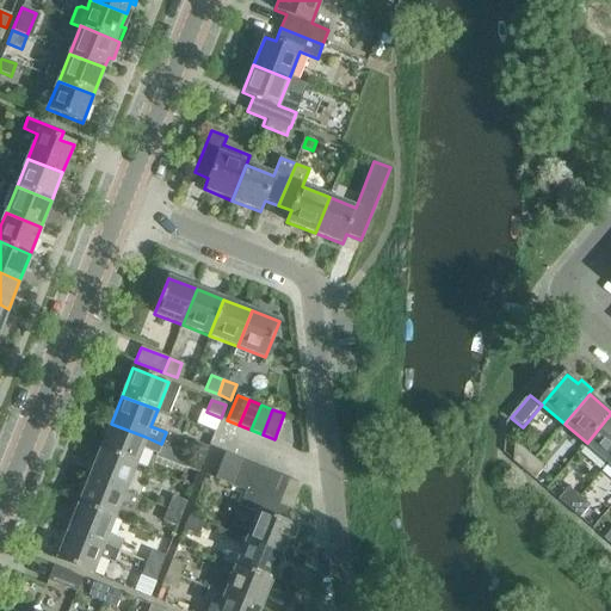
[(610,414),(587,443),(610,463),(610,461),(610,414)]
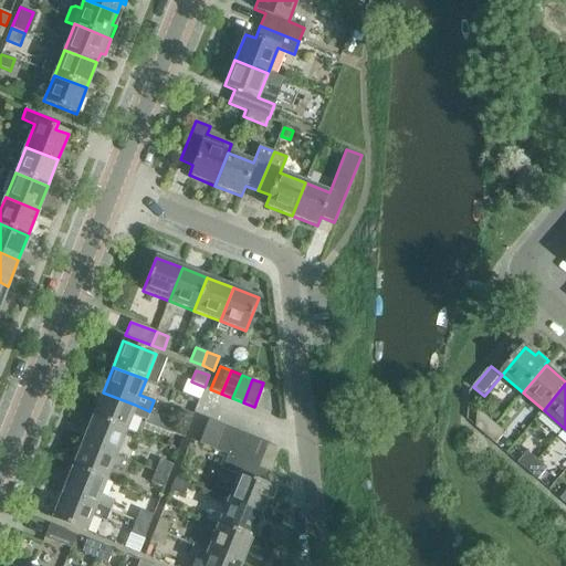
[(103,392),(93,417),(126,430),(132,416),(146,421),(149,411),(135,405),(103,392)]
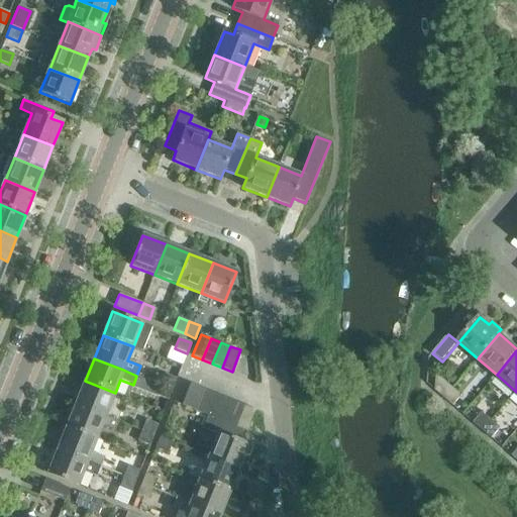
[(165,374),(161,385),(173,389),(177,379),(165,374)]
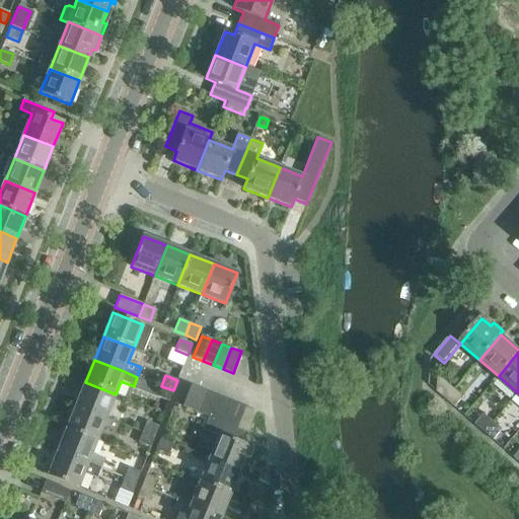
[(437,392),(445,399),(454,389),(438,375),(437,392)]
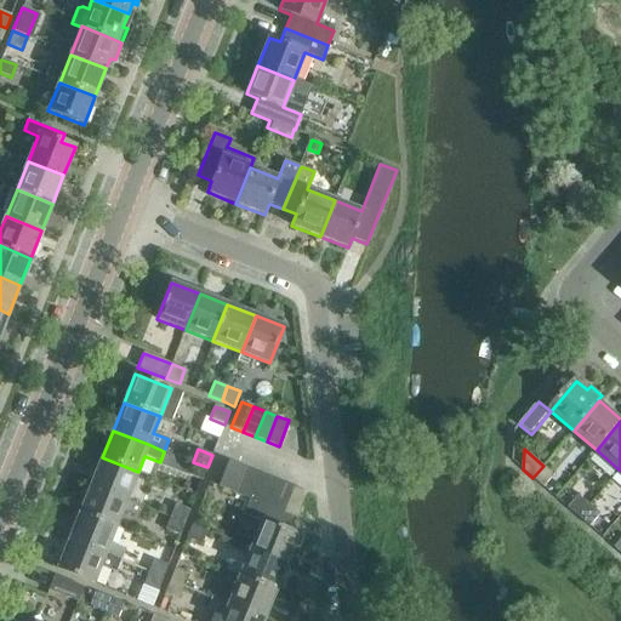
[(102,457),(91,485),(126,500),(138,472),(102,457)]
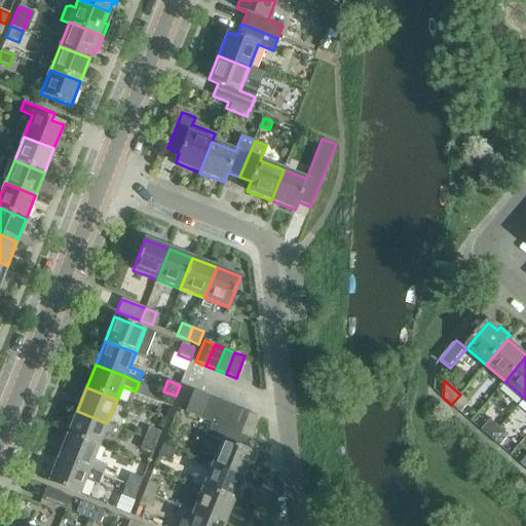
[(185,412),(199,418),(208,396),(193,390),(185,412)]
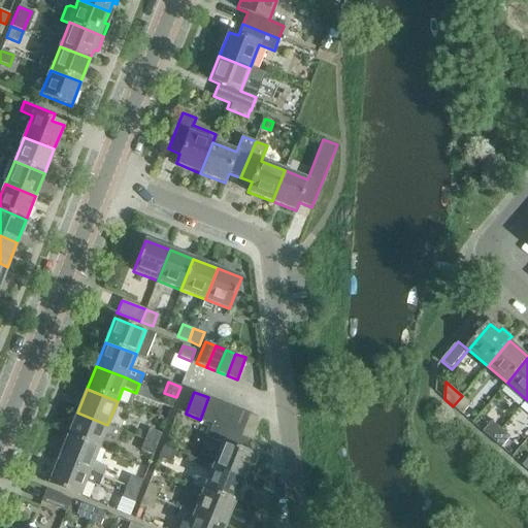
[(176,397),(164,393),(159,403),(171,408),(176,397)]
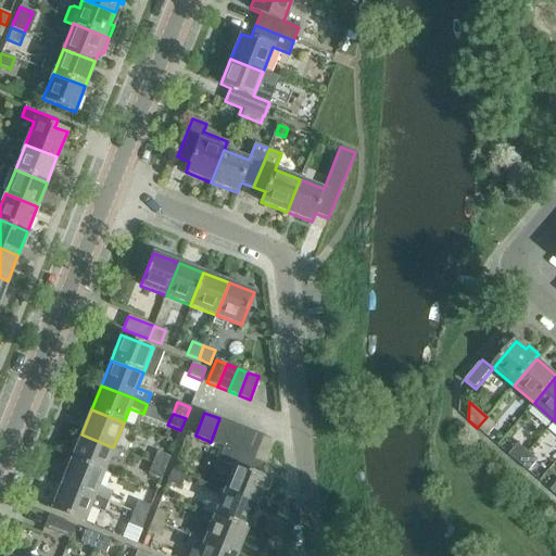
[(487,417),(477,428),(488,437),(497,426),(487,417)]
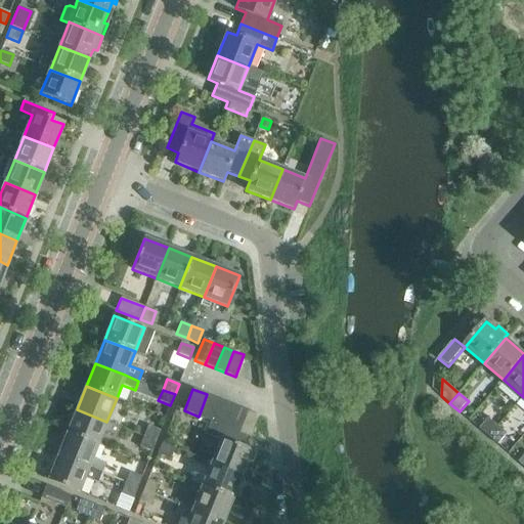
[(199,417),(209,421),(218,399),(207,395),(199,417)]
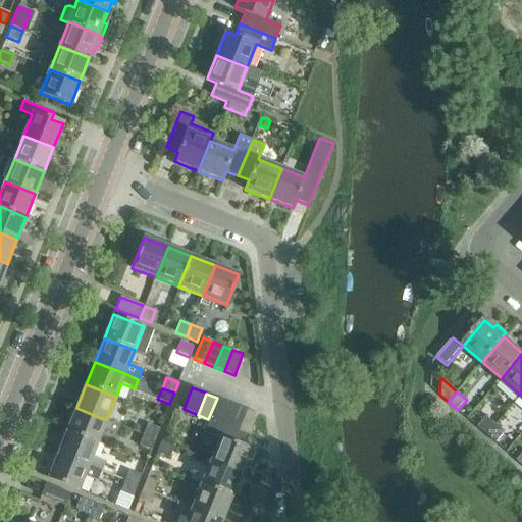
[(208,419),(209,420),(218,423),(226,401),(217,398),(208,419)]
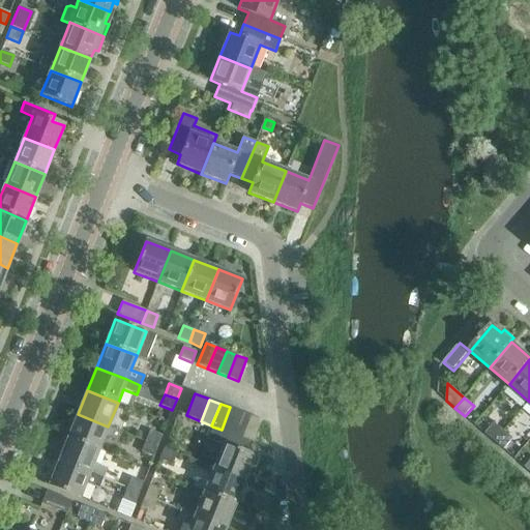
[(230,407),(222,430),(231,434),(240,411),(230,407)]
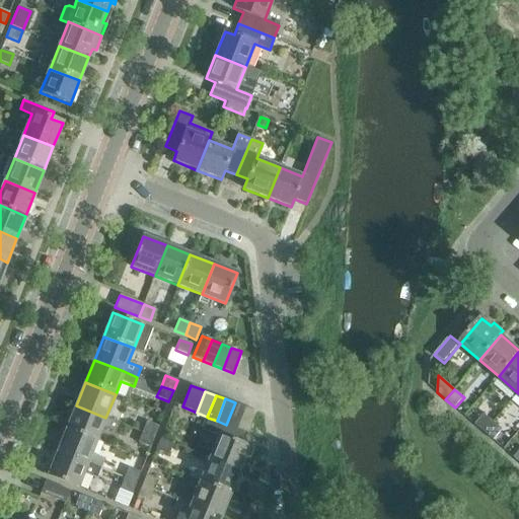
[(226,425),(237,429),(245,406),(235,402),(226,425)]
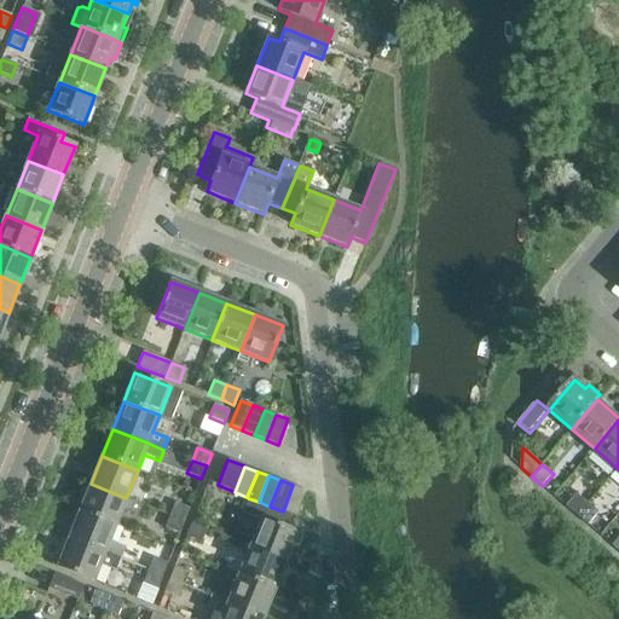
[(91,484),(79,512),(115,526),(121,510),(138,516),(142,504),(126,498),(91,484)]
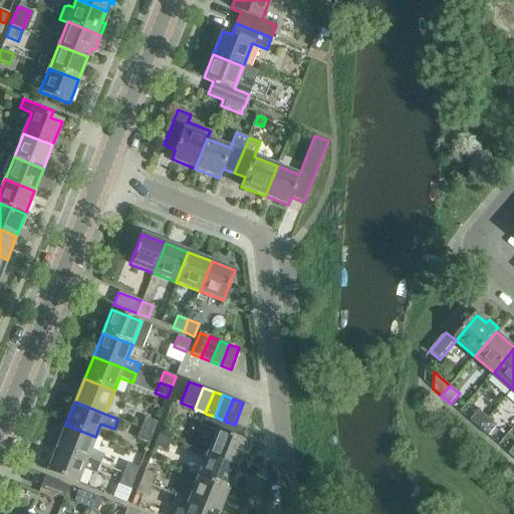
[(235,425),(242,428),(246,429),(254,408),(243,403),(235,425)]
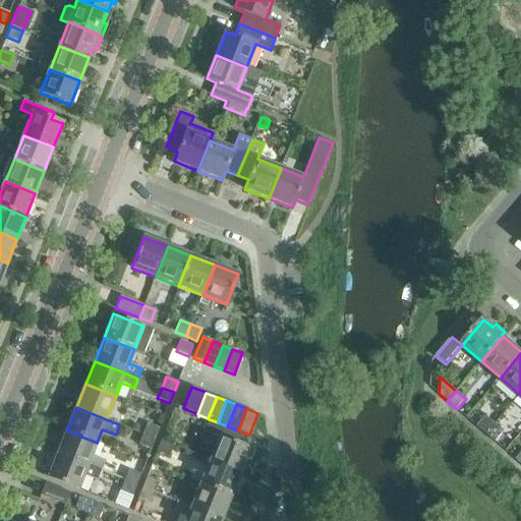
[(477,426),(486,435),(496,423),(486,416),(477,426)]
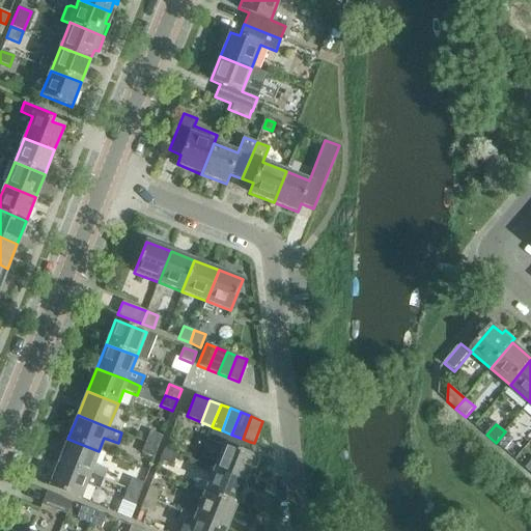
[(224,445),(245,453),(250,442),(243,439),(231,435),(222,430),(213,427),(208,440),(223,446),(224,445)]
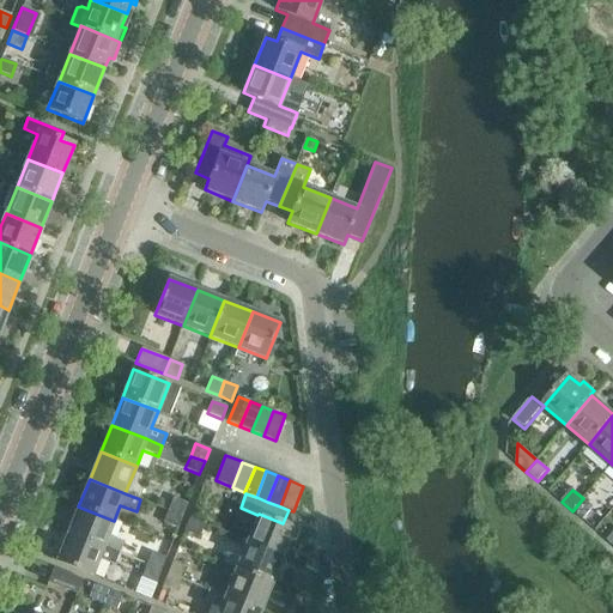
[(174,498),(168,510),(182,516),(188,504),(174,498)]
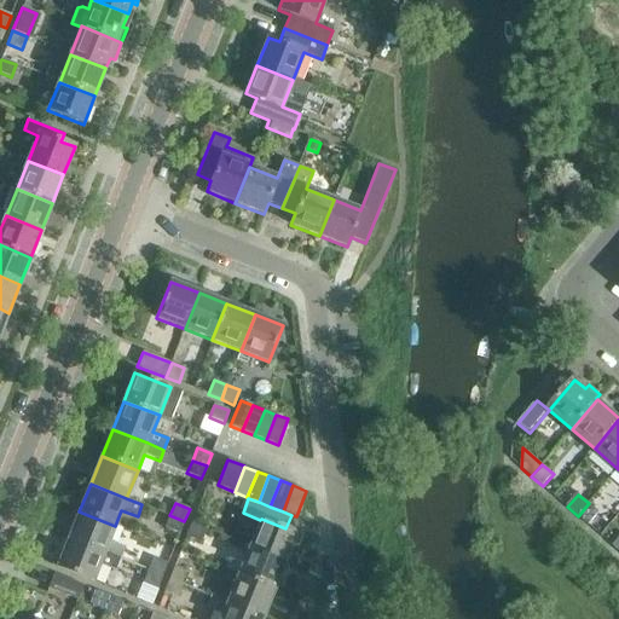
[(589,503),(578,516),(589,525),(600,513),(589,503)]
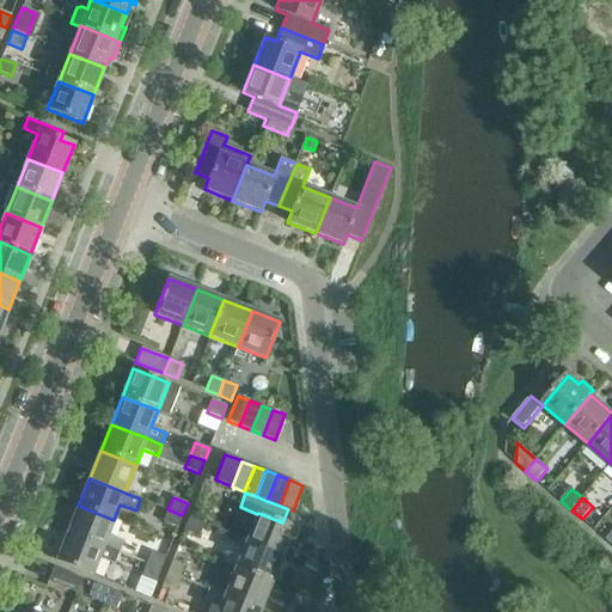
[(78,506),(67,533),(118,554),(123,542),(108,536),(114,520),(78,506)]
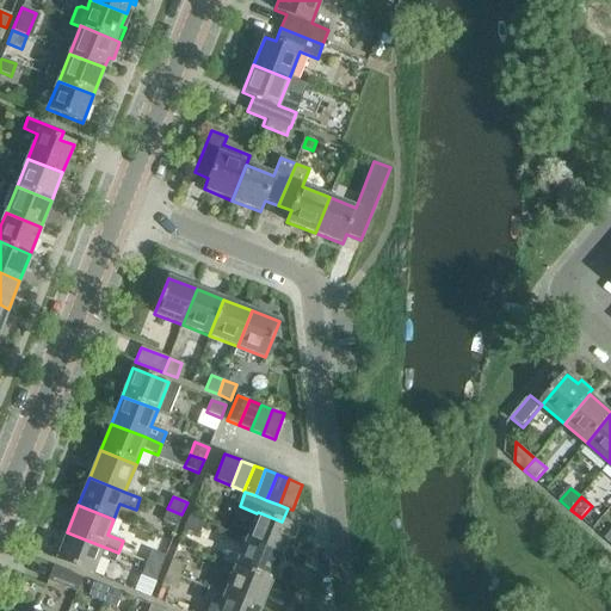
[(181,514),(167,508),(162,522),(177,528),(181,514)]
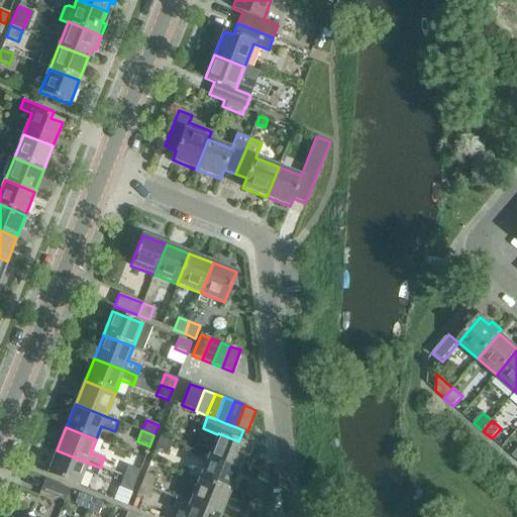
[(208,457),(238,470),(247,445),(238,441),(218,433),(217,434),(208,457)]
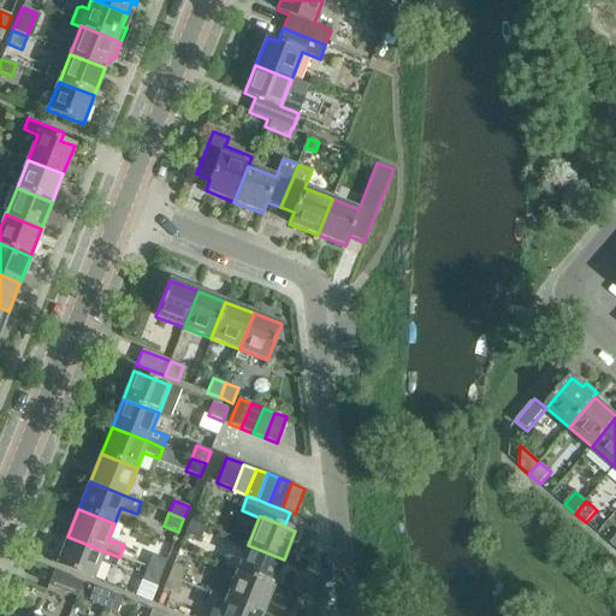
[(185,534),(200,540),(205,527),(190,521),(185,534)]
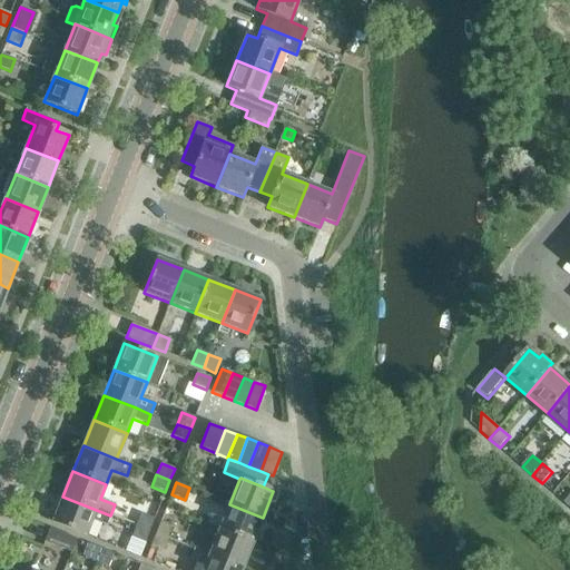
[(110,516),(62,497),(52,522),(86,536),(91,520),(106,526),(110,516)]
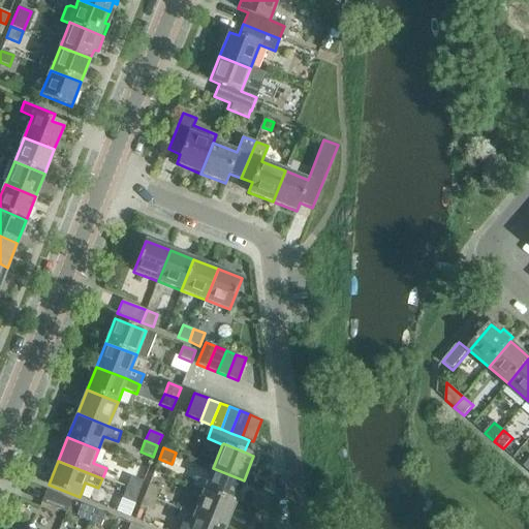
[(204,492),(235,504),(244,480),(213,468),(204,492)]
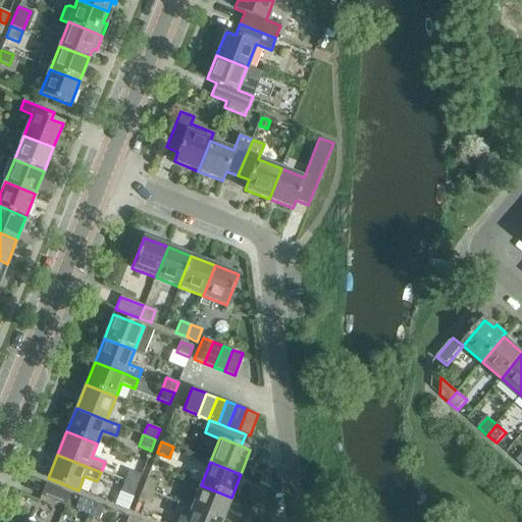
[(128,470),(124,481),(137,486),(141,475),(128,470)]
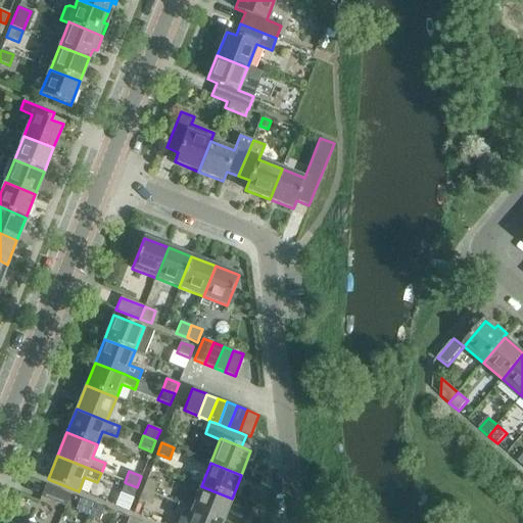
[(147,479),(143,489),(155,494),(159,483),(147,479)]
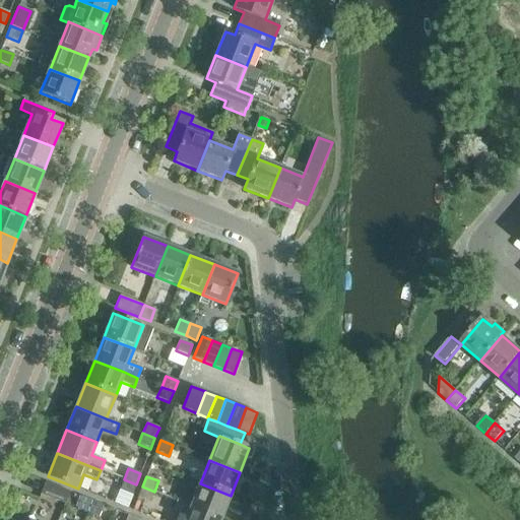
[(136,484),(124,479),(120,490),(132,495),(136,484)]
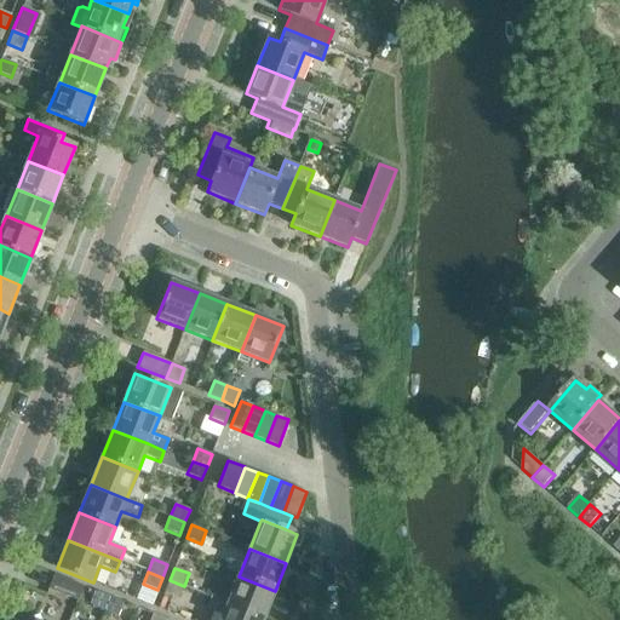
[(49,590),(78,601),(84,586),(55,575),(49,590)]
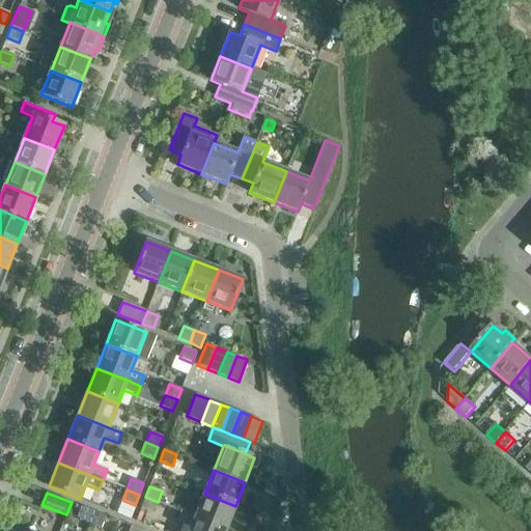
[(195,516),(226,530),(235,506),(204,494),(195,516)]
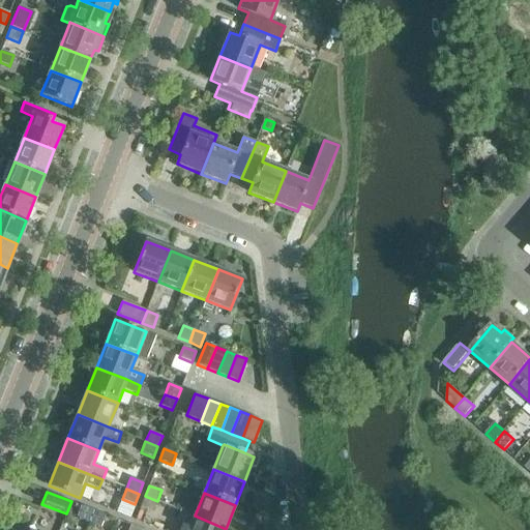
[(157,501),(145,496),(141,507),(153,512),(157,501)]
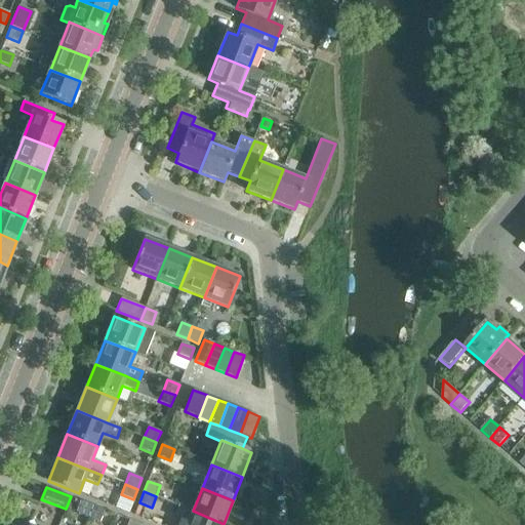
[(78,514),(89,518),(93,506),(82,501),(78,514)]
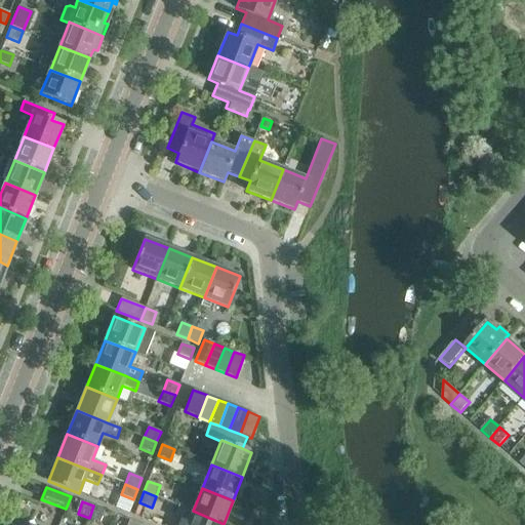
[(93,506),(89,518),(99,523),(105,510),(93,506)]
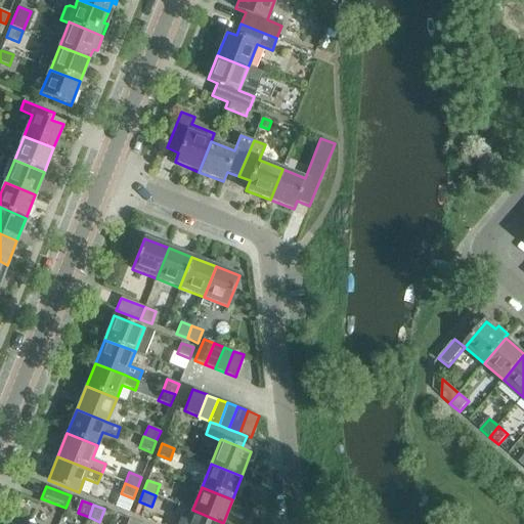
[(174,514),(188,520),(192,510),(178,505),(174,514)]
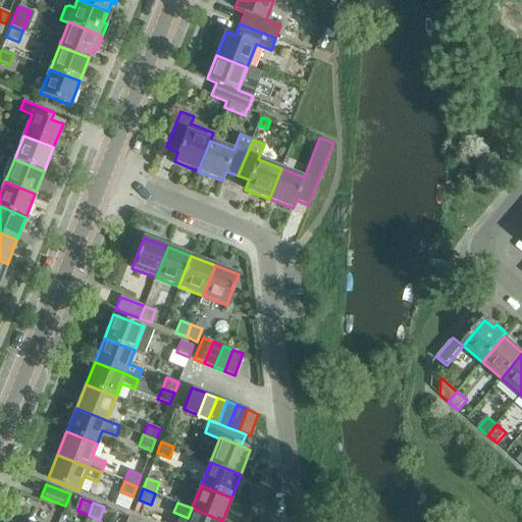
[(186,521),(221,521),(222,521),(192,508),(188,518),(186,521)]
